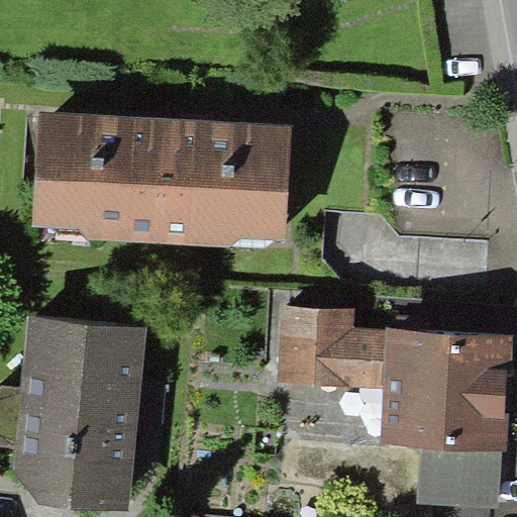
[(292,124),(39,110),(33,226),(81,228),(87,238),(230,247),(239,237),(287,239),(292,124)]
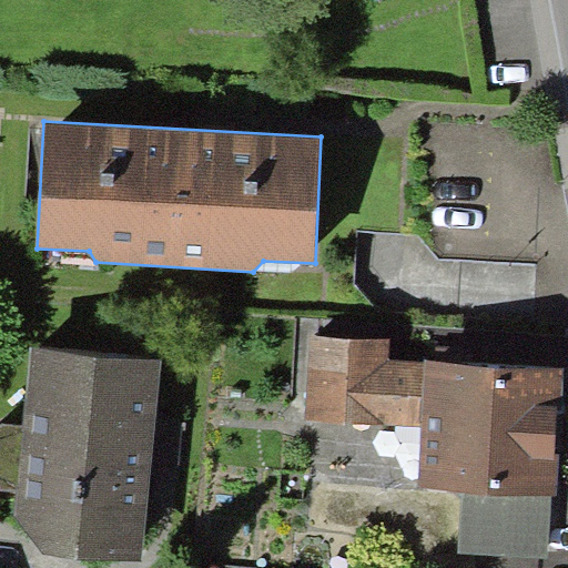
[(389,359),(391,340),(313,335),(307,419),(421,427),(424,362),(389,359)]
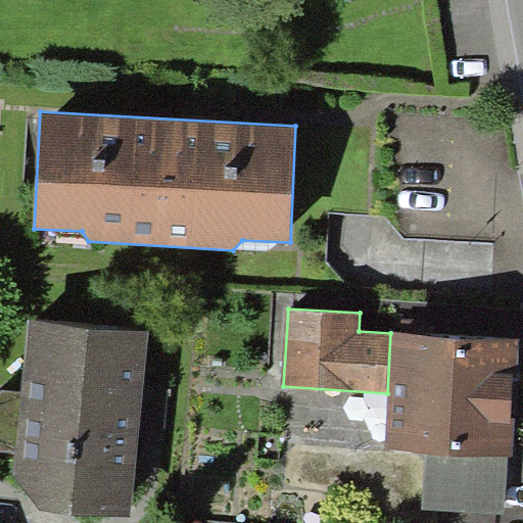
[(149,330),(29,320),(21,391),(3,390),(0,392),(0,450),(14,452),(11,475),(40,511),(131,517),(139,439),(165,428),(169,390),(144,376),(149,330)]
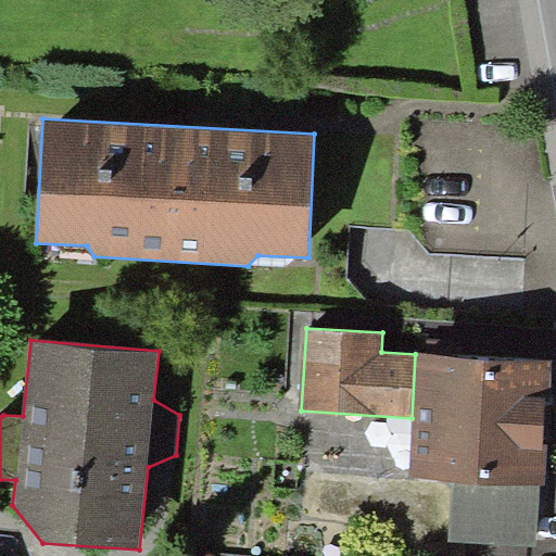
[(553,359),(415,352),(415,354),(412,418),(408,476),(452,478),(540,483),(546,483),(553,359)]
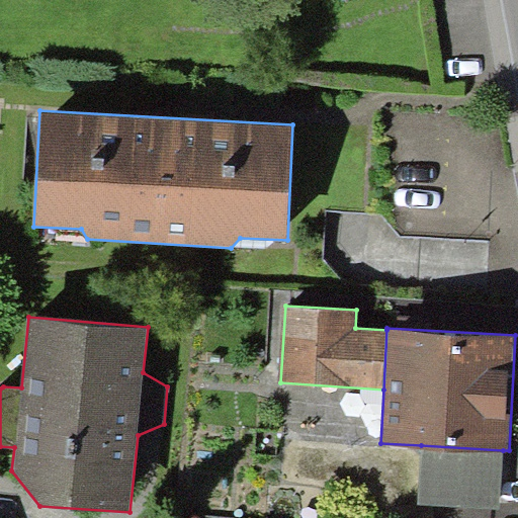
[(500,510),(503,450),(421,445),(419,504),(500,510)]
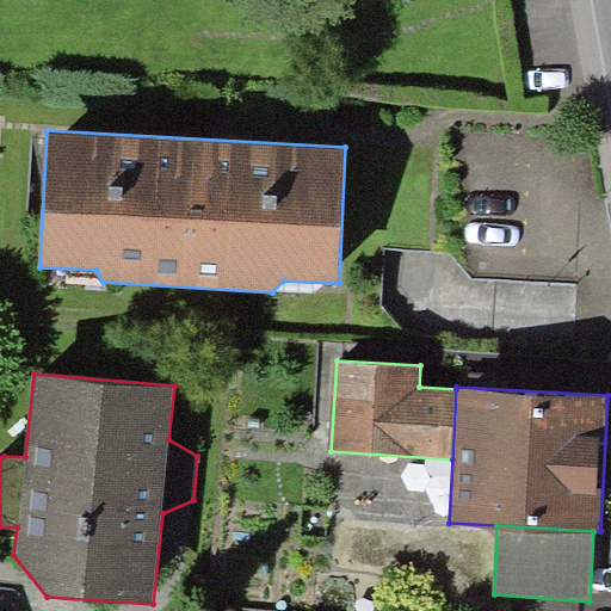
All buildings are outlined.
